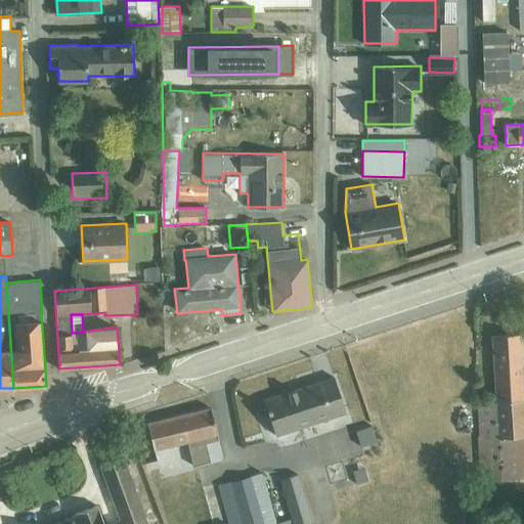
[(480,481),(523,479),(523,392),(521,334),(491,336),(495,402),(478,403),(479,436),(477,436),(480,481)]
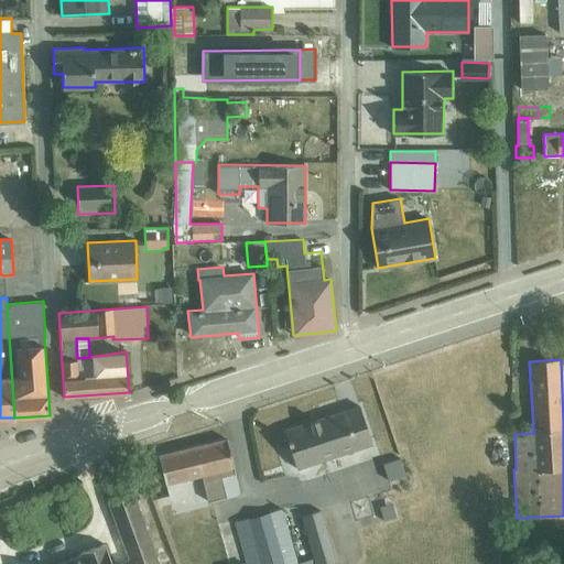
[(284,430),(297,469),(372,444),(359,404),(284,430)]
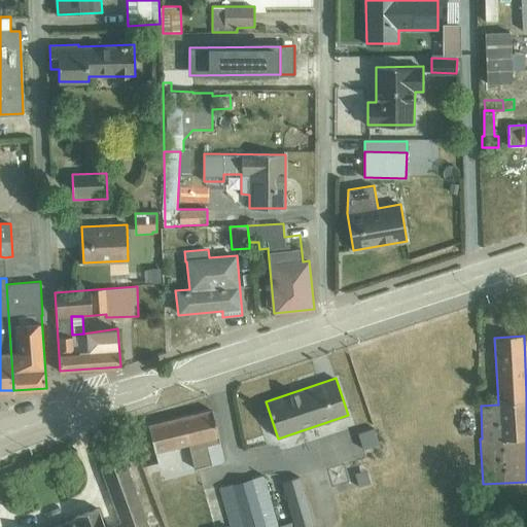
[(208,446),(220,443),(211,410),(148,425),(154,453),(188,445),(194,468),(211,464),(208,446)]
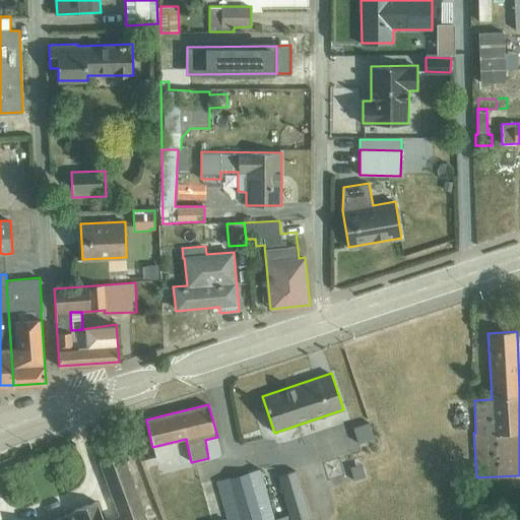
[(369,421),(352,427),(358,444),(375,438),(369,421)]
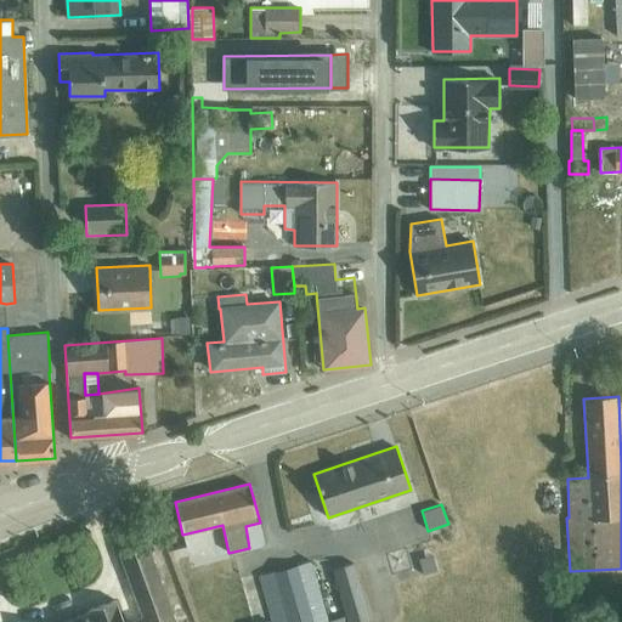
[(119,550),(142,616),(125,621),(117,599),(88,610),(89,612),(63,621),(176,621),(147,541),(119,550)]
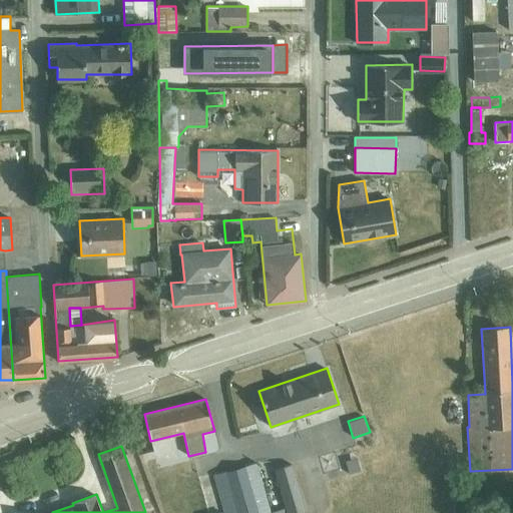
[(213,475),(223,512),(271,512),(257,463),(213,475)]
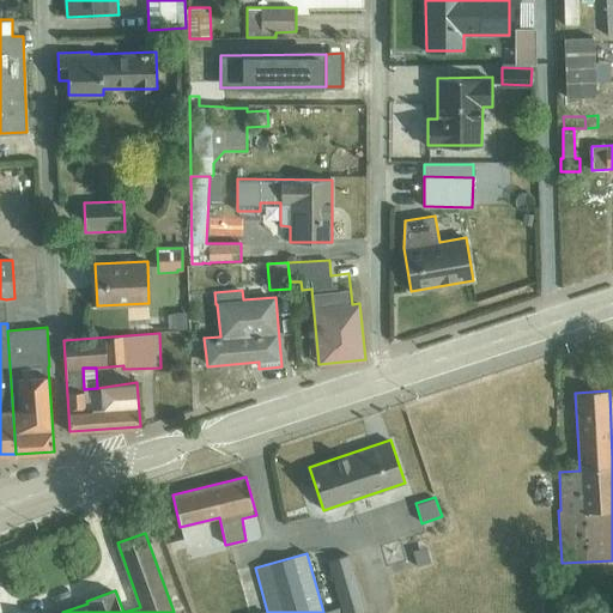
[(347,554),(327,560),(343,612),(349,612),(364,608),(347,554)]
